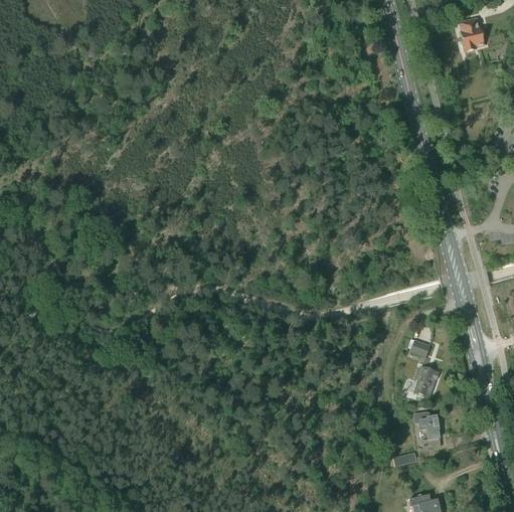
[(478,27),(476,18),(461,22),(462,30),(462,31),(464,41),(463,41),(462,43),(462,45),(465,46),(465,50),(475,47),(475,46),(483,44),(479,26),(478,27)]
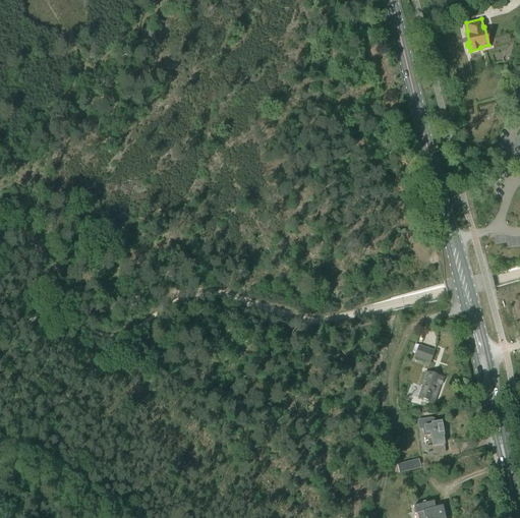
[(415,354),(431,359),(437,347),(420,341),(415,354)]
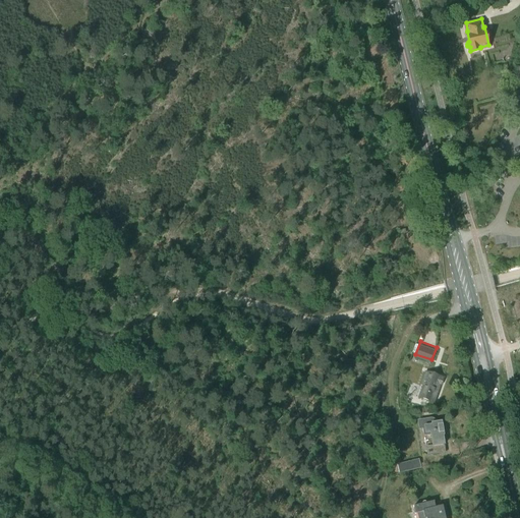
[(442,384),(444,376),(426,370),(422,382),(423,383),(419,396),(431,400),(438,382),(442,384)]
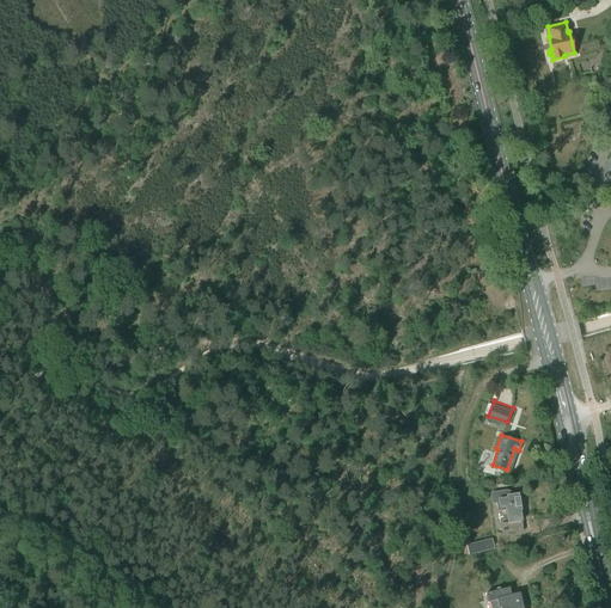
[(521,508),(520,505),(521,505),(523,504),(524,503),(524,502),(524,501),(524,499),(524,498),(523,498),(523,497),(521,497),(520,496),(519,496),(519,493),(512,495),(512,493),(512,492),(512,491),(511,490),(509,490),(509,489),(508,489),(507,489),(488,491),(489,501),(494,499),(495,509),(507,507),(509,521),(501,522),(503,532),(524,528),(520,509),(521,508)]
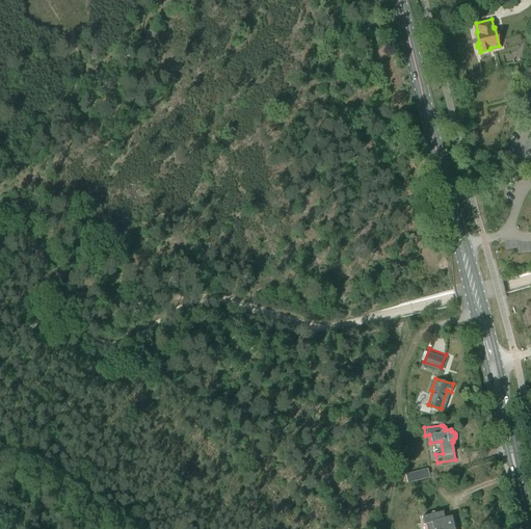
[(429,467),(406,472),(408,481),(431,475),(429,467)]
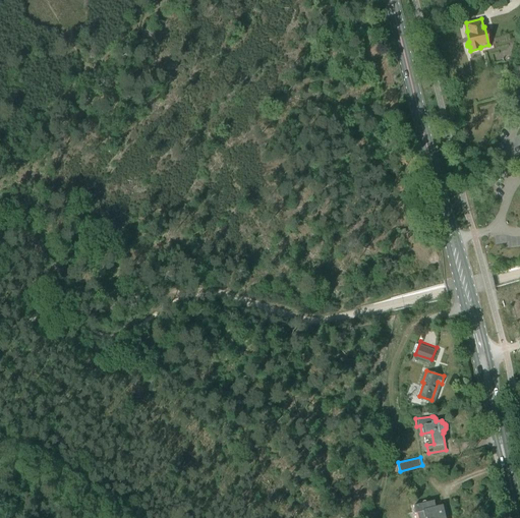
[(422,503),(414,505),(415,512),(418,512),(419,517),(448,517),(446,508),(443,509),(442,505),(437,506),(435,500),(426,502),(426,501),(425,500),(424,500),(423,501),(422,502),(422,503)]
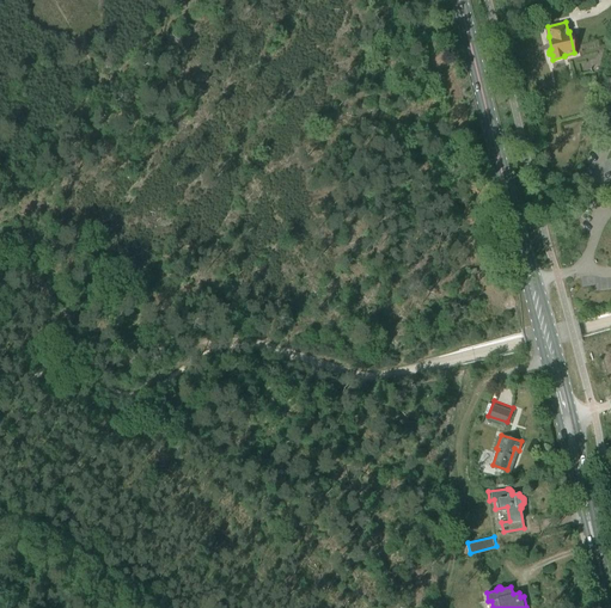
All buildings are outlined.
